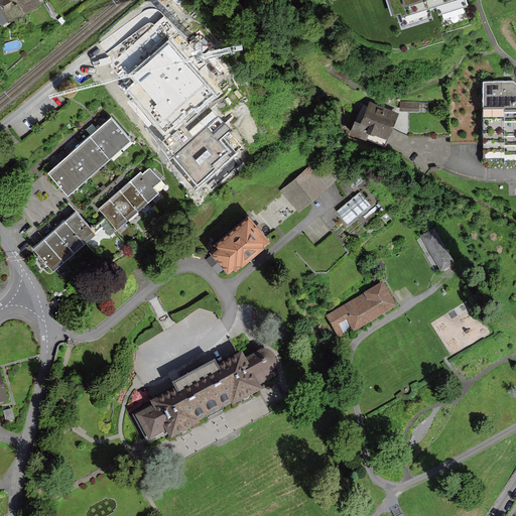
[(40,5),(37,0),(0,0),(0,9),(9,24),(40,5)]
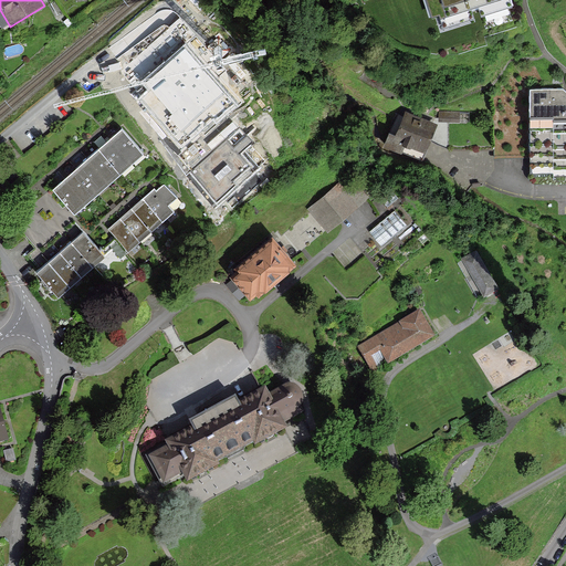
[(483,0),(485,18),(511,14),(509,0),(483,0)]
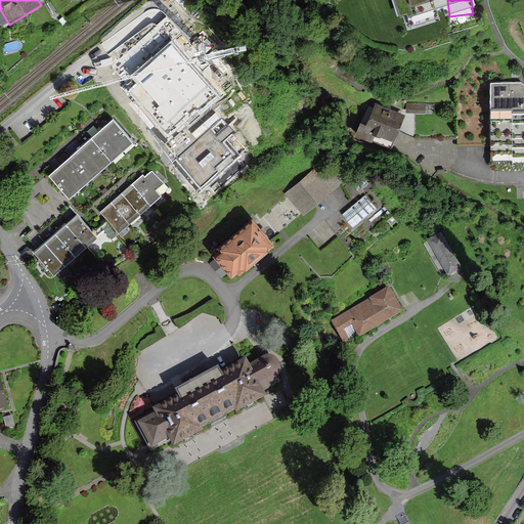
[(123,87),(169,138),(218,95),(172,43),(143,69),(123,87)]
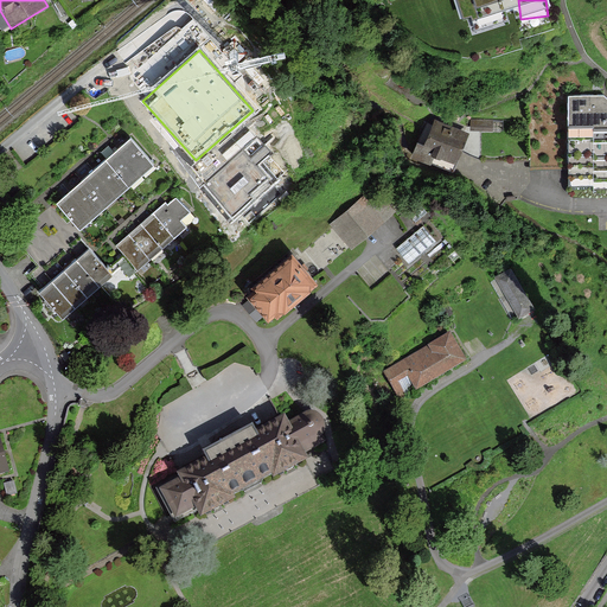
[(606,184),(606,97),(605,96),(569,96),(570,185),(606,184)]
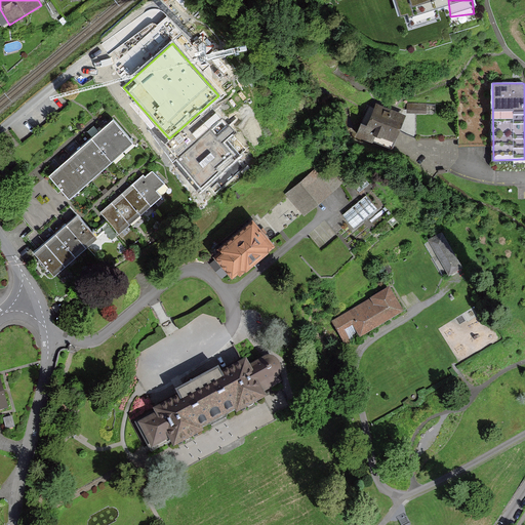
[(366,130),(393,143),(406,116),(379,103),(366,130)]
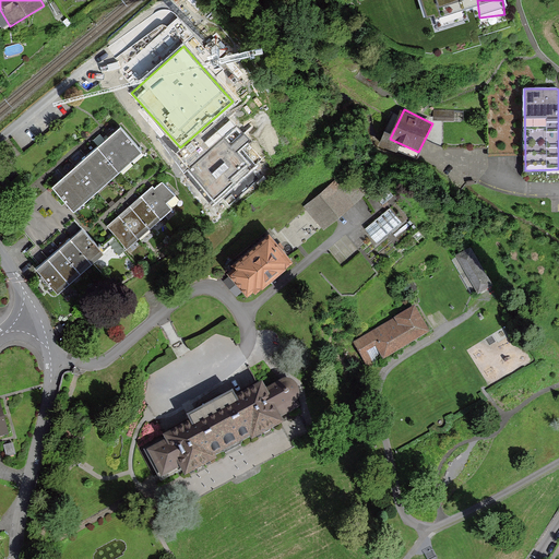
[(122,127),(111,137),(132,159),(143,150),(122,127)]
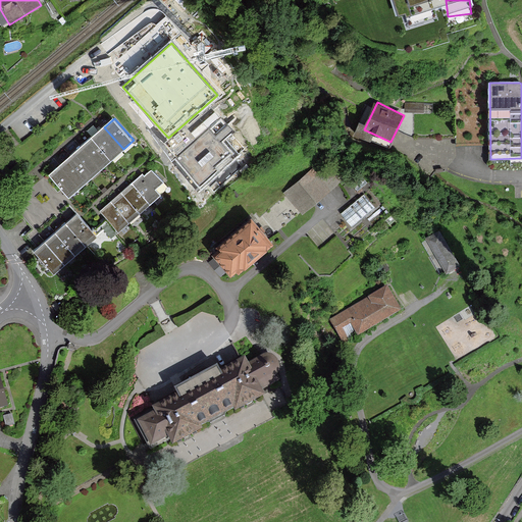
[(179,163),(200,188),(246,149),(222,121),(202,138),(176,159),(179,163)]
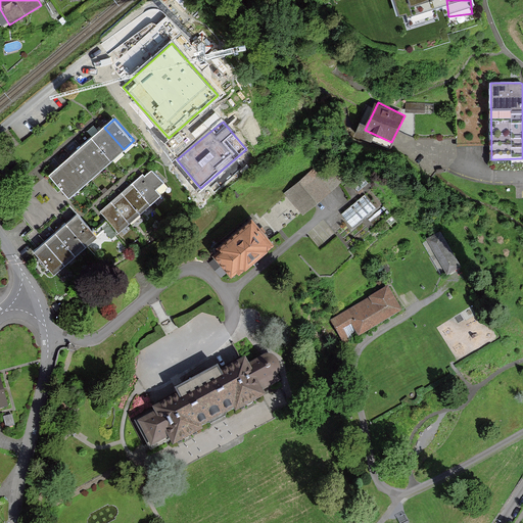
[(104,128),(94,138),(112,158),(124,149),(104,128)]
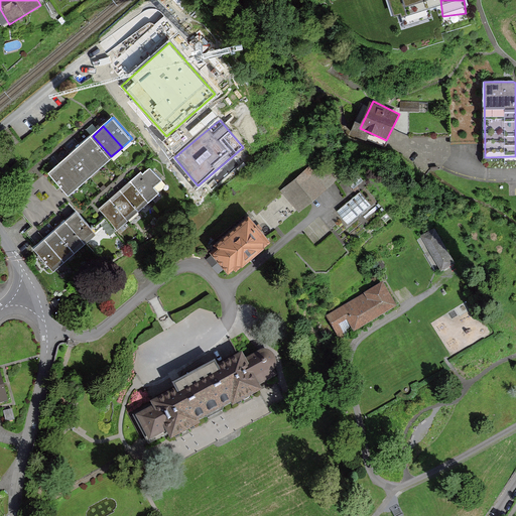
[(93,136),(83,145),(101,165),(111,156),(93,136)]
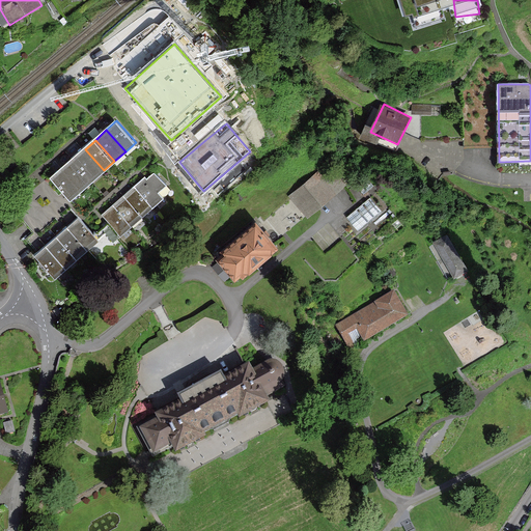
[(85,149),(74,159),(93,179),(104,170),(85,149)]
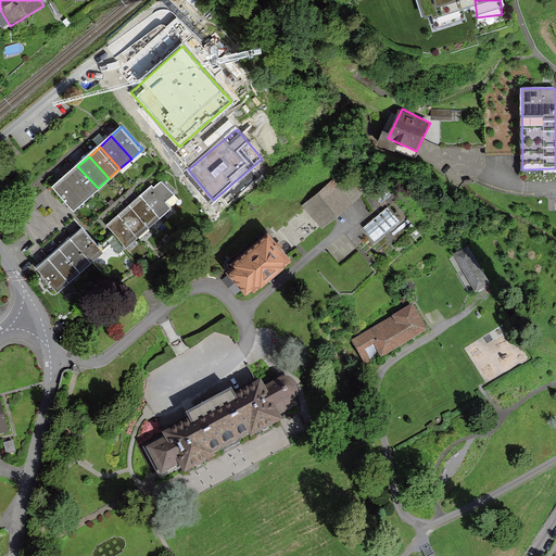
[(77,166),(66,176),(87,199),(98,188),(77,166)]
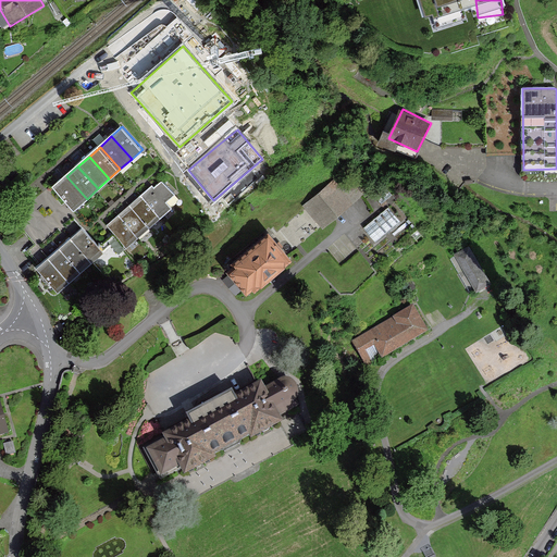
[(66,176),(56,186),(75,209),(87,199),(66,176)]
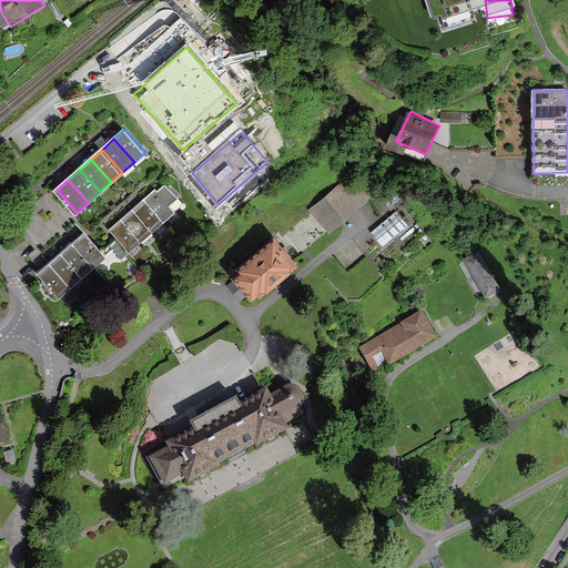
[(350,181),(311,209),(325,229),(364,201),(350,181)]
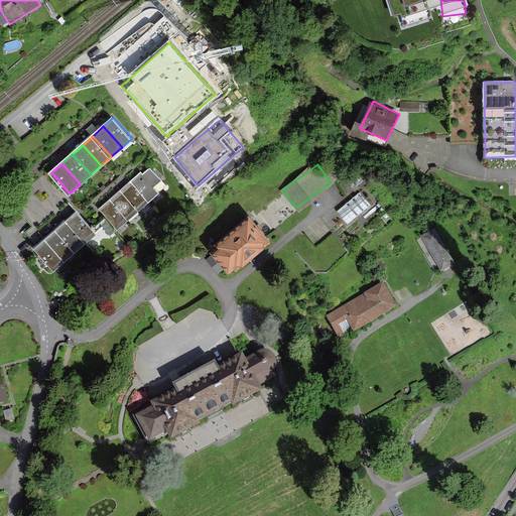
[(143,168),(133,177),(152,200),(163,189),(143,168)]
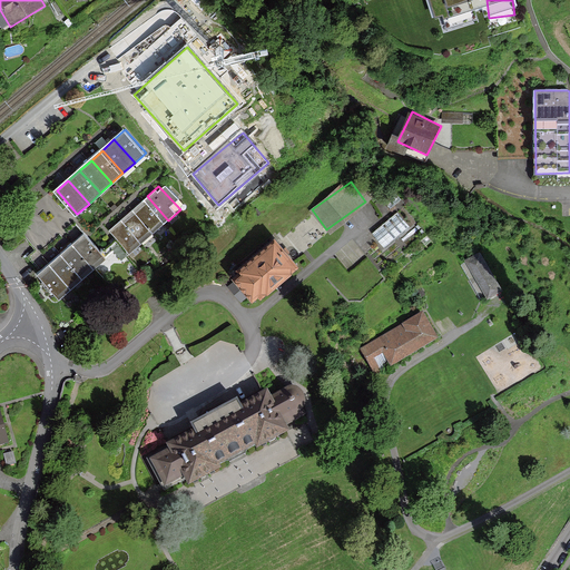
[(147,196),(136,207),(157,231),(168,220),(147,196)]
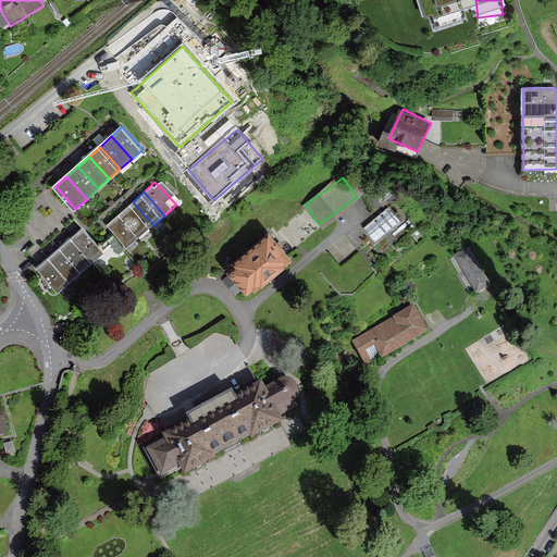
[(133,202),(121,212),(141,235),(153,225),(133,202)]
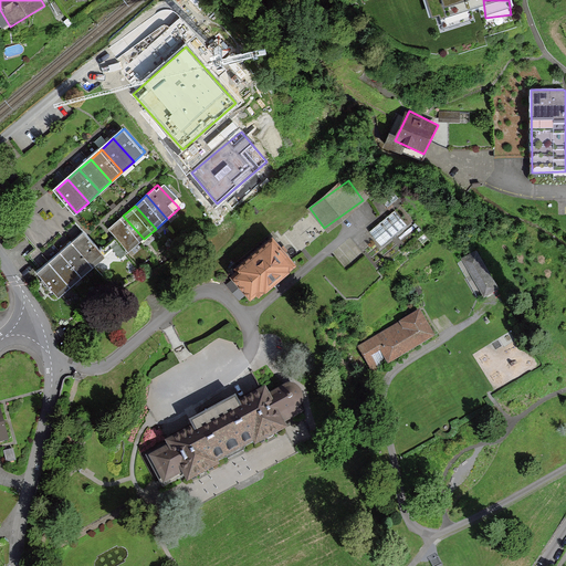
[(370,232),(383,244),(406,222),(395,210),(370,232)]
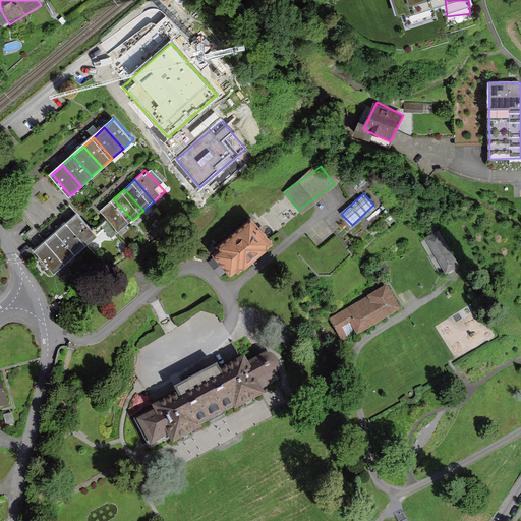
[(113,198),(103,209),(122,230),(132,220),(113,198)]
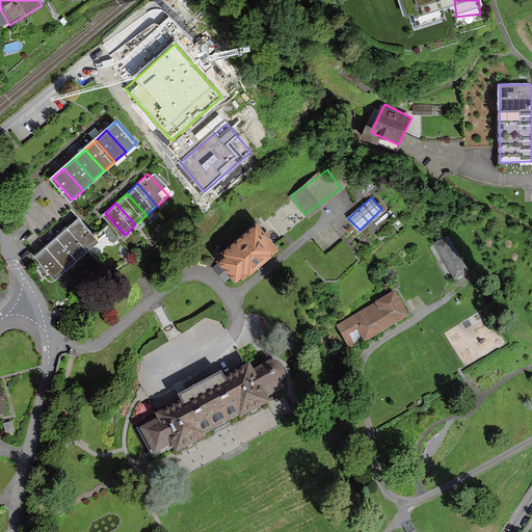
[(82,213),(71,222),(91,244),(102,235),(82,213)]
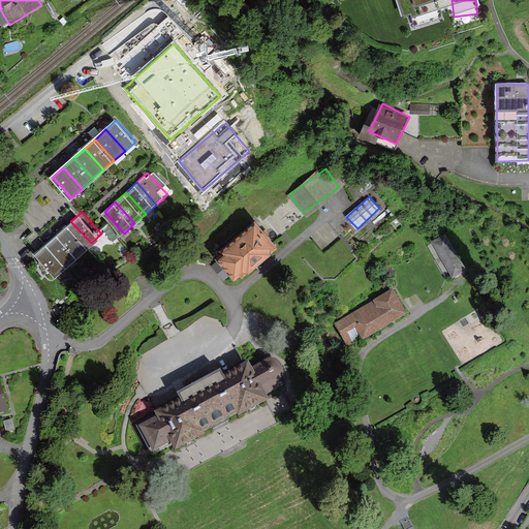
[(70,221),(60,230),(80,253),(91,243),(70,221)]
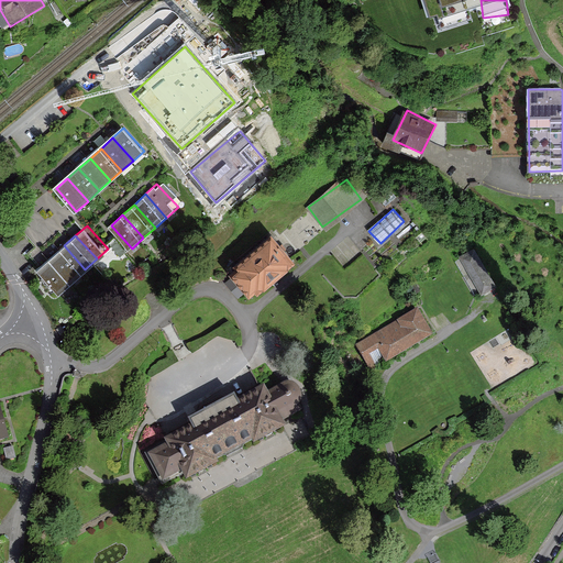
[(293,260),(272,235),(234,266),(255,291),(293,260)]
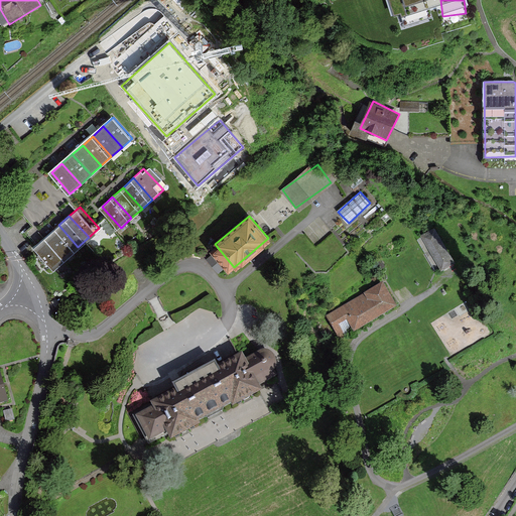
[(58,225),(48,235),(68,256),(78,247),(58,225)]
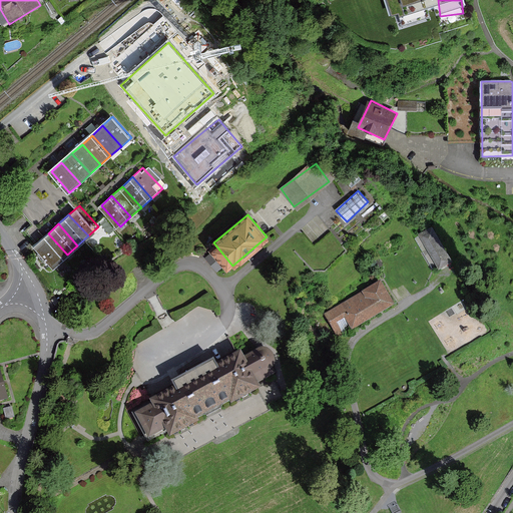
[(450,261),(431,226),(418,234),(437,269),(450,261)]
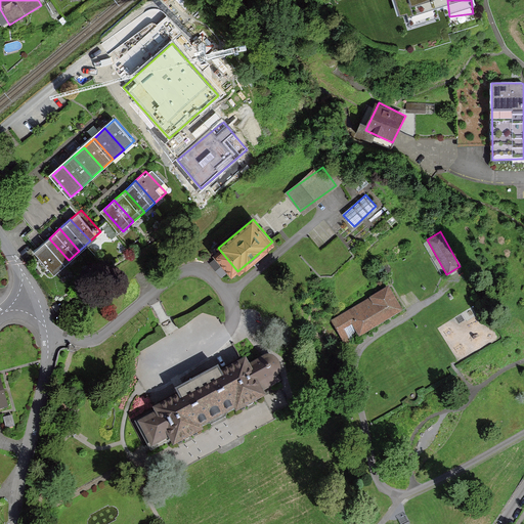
[(49,238),(38,248),(58,269),(69,260),(49,238)]
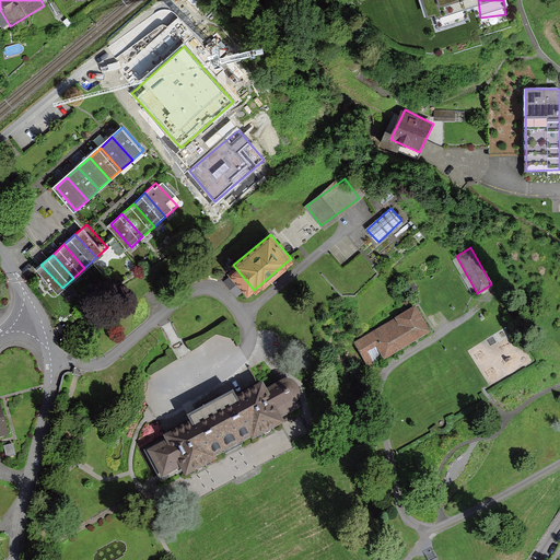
[(429,335),(413,308),(353,343),(368,370),(429,335)]
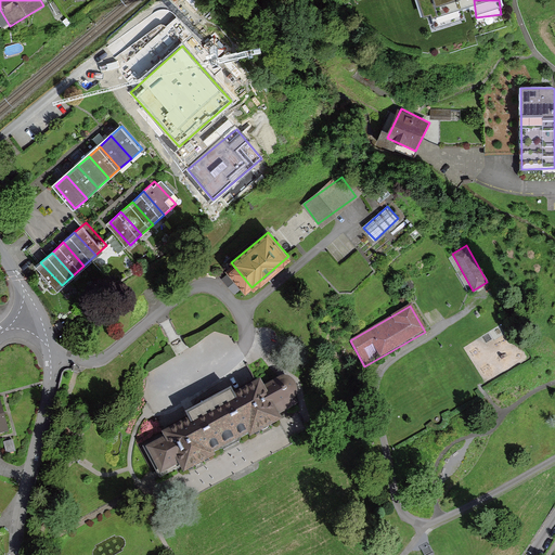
[(270,385),(267,381),(242,394),(239,387),(211,402),(191,413),(194,420),(144,447),(162,479),(186,465),(191,473),(224,454),(222,451),(257,431),(259,436),(288,420),(285,413),(305,402),(307,399),(306,395),(296,376),(292,375),(288,375),(270,385)]
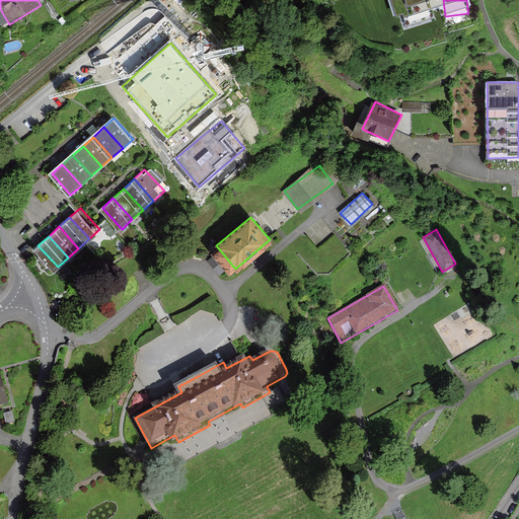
[(1,372),(0,372),(0,404),(10,402),(1,372)]
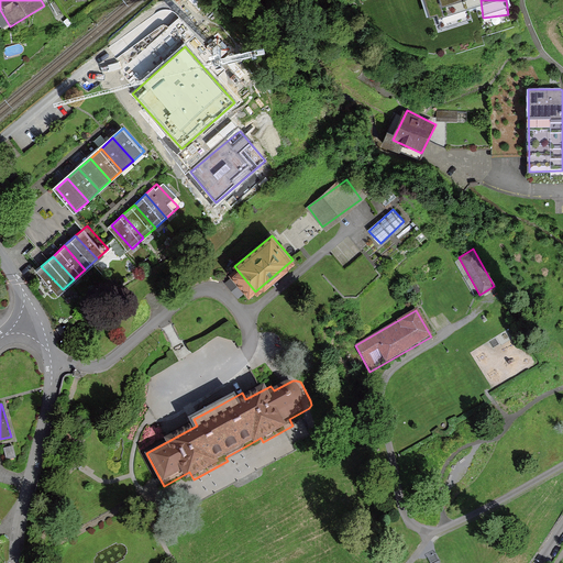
[(433,553),(423,559),(426,562),(435,562),(438,562),(433,553)]
